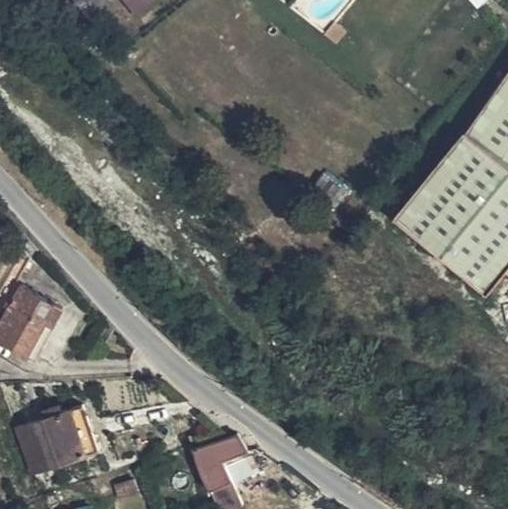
[(102,0),(71,0),(86,20),(106,5),(102,0)]
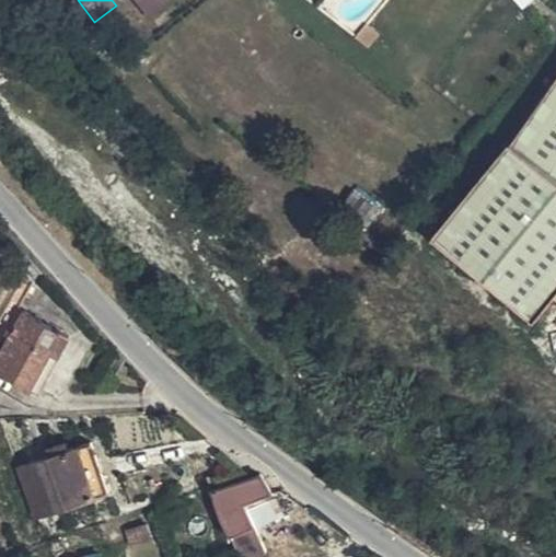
[(130,0),(146,19),(168,0),(130,0)]
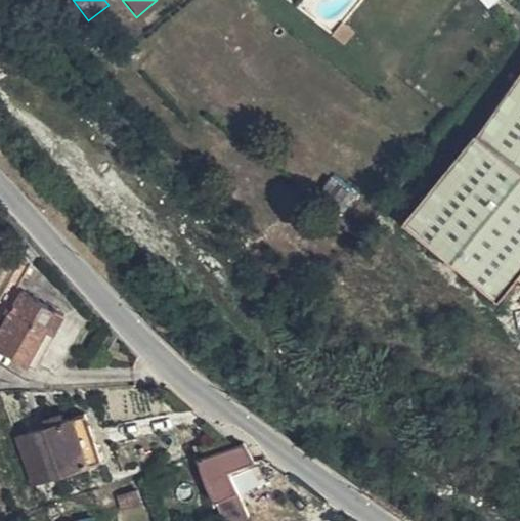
[(353,34),(342,25),(332,36),(344,46),(353,34)]
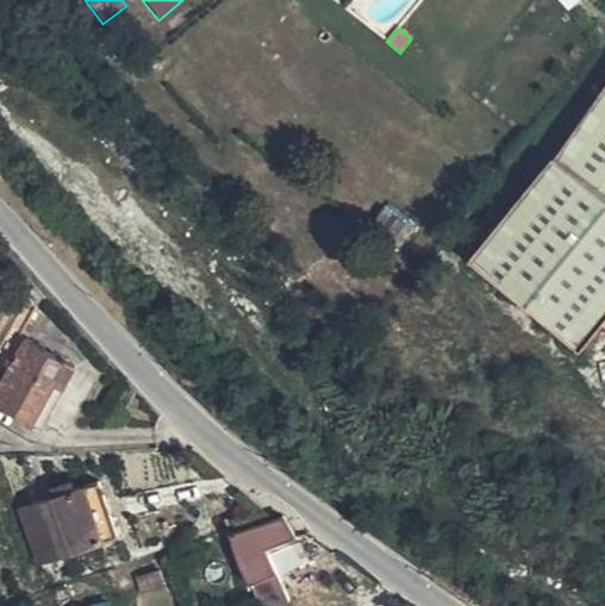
[(604,86),(554,161),(552,158),(468,262),(579,354),(602,326),(604,329),(604,86)]
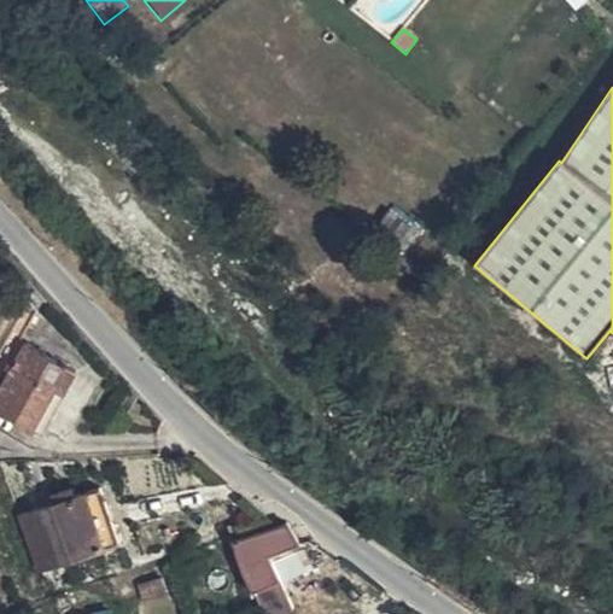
[(416,234),(389,214),(375,231),(404,251),(416,234)]
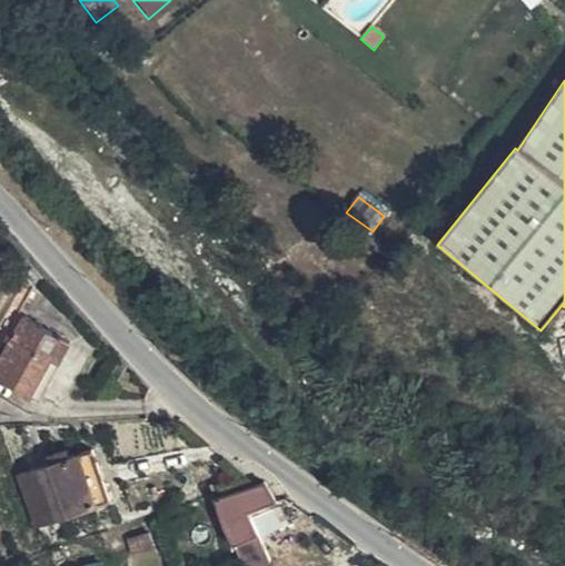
[(0,385),(29,401),(49,361),(57,366),(67,345),(20,319),(0,356),(0,385)]
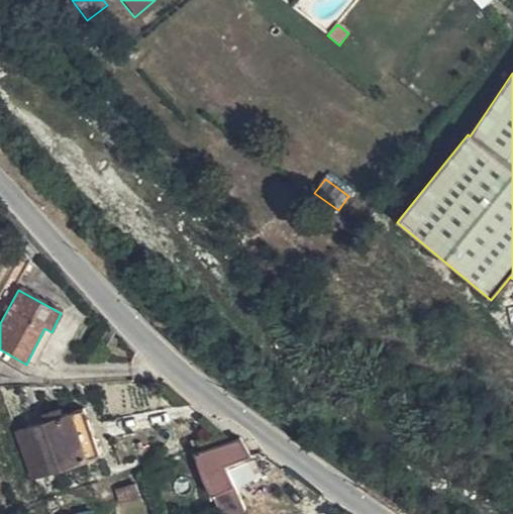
[(44,328),(26,365),(31,368),(52,332),(44,328)]
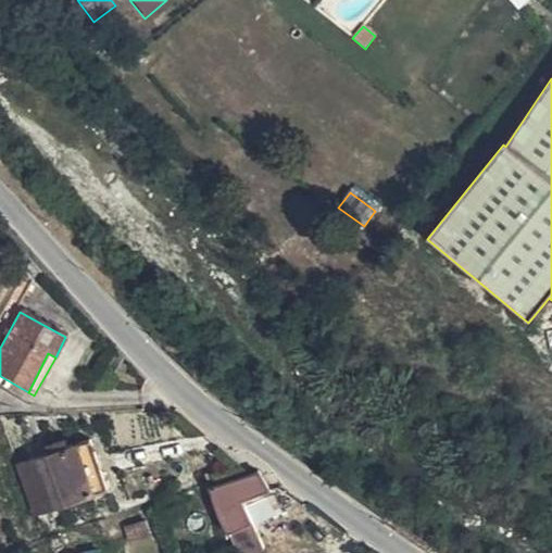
[(86,442),(62,451),(39,459),(13,467),(32,518),(103,492),(86,442)]
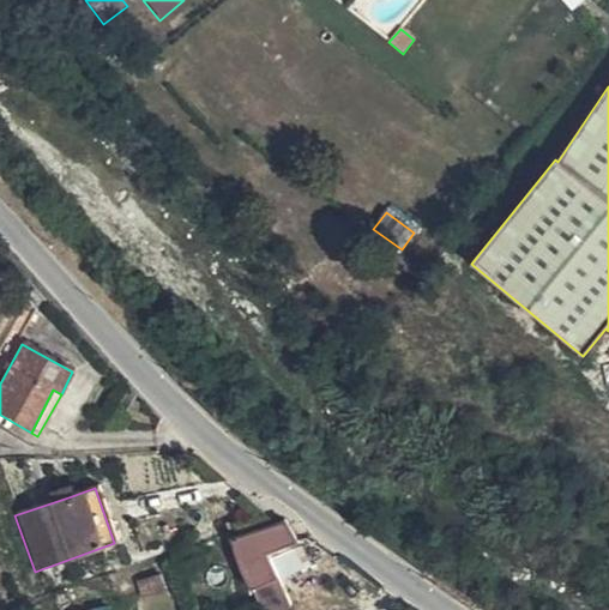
[(43,506),(68,497),(65,488),(41,497),(43,506)]
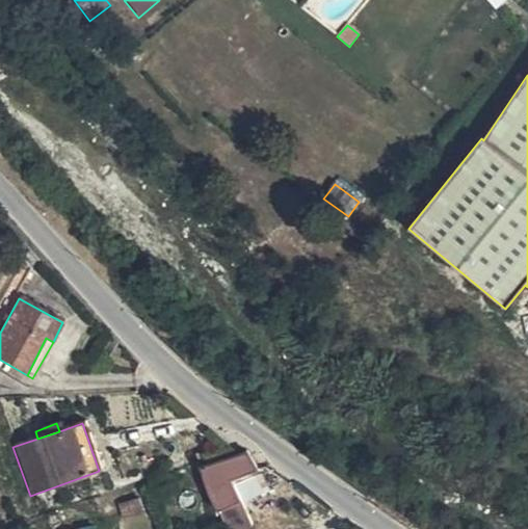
[(254,472),(245,452),(199,469),(205,494),(222,528),(240,528),(248,525),(230,481),(254,472)]
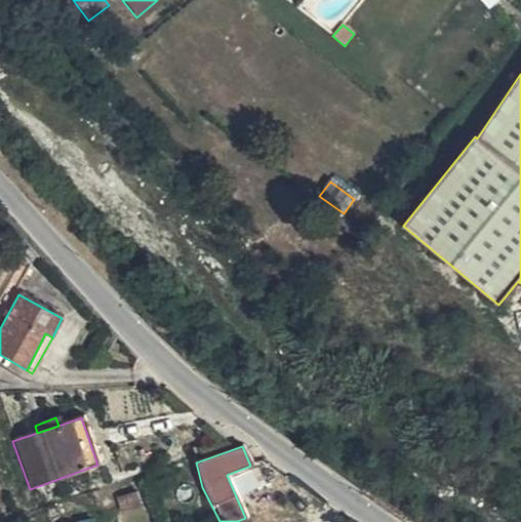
[(138,508),(134,495),(114,502),(118,513),(138,508)]
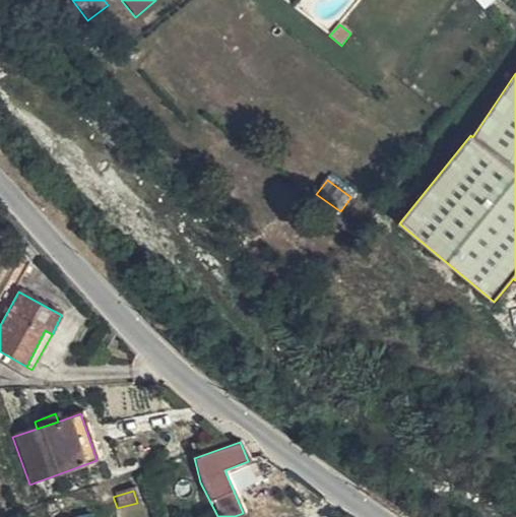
All buildings are outlined.
